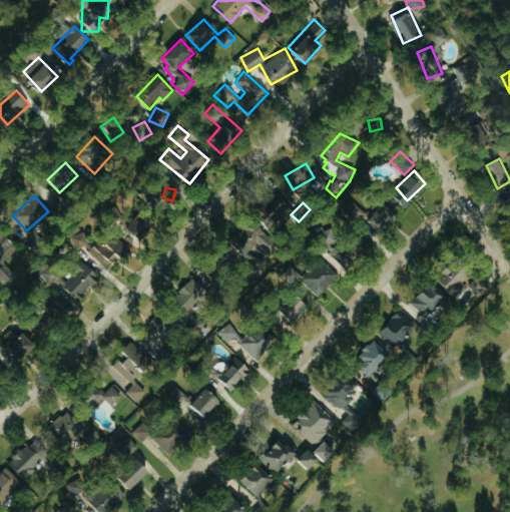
[(396,211),(379,202),(370,220),(387,229),(396,211)]
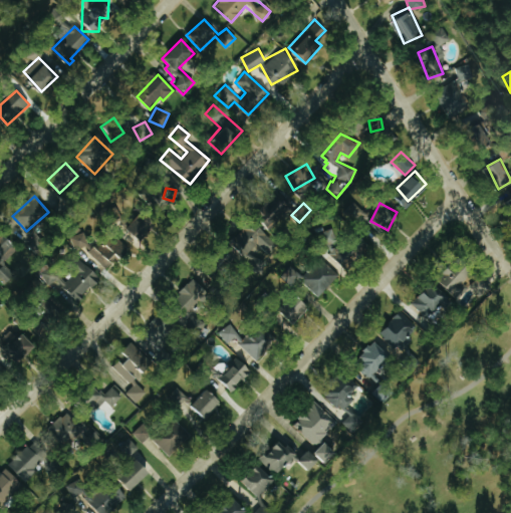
[(157,223),(142,210),(128,228),(142,240),(157,223)]
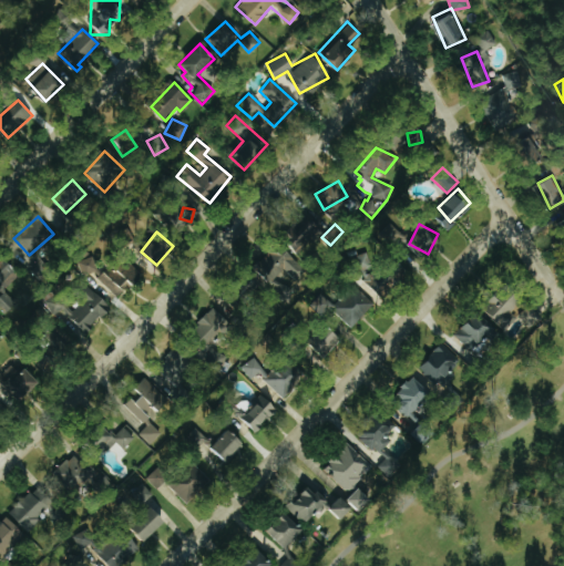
[(306,270),(277,242),(253,267),(269,284),(284,268),(296,280),(306,270)]
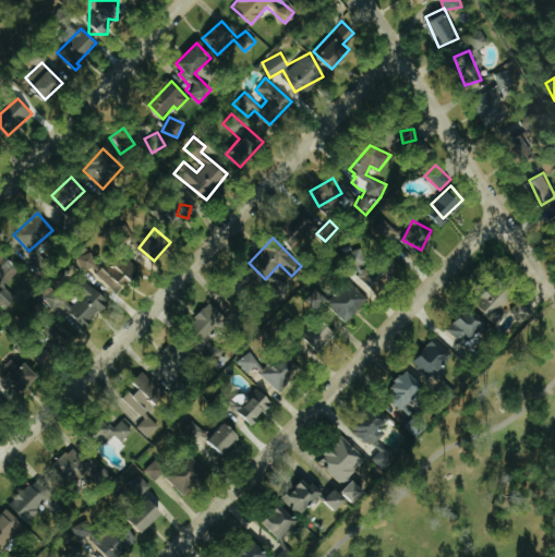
[(87,253),(75,261),(82,271),(94,264),(87,253)]
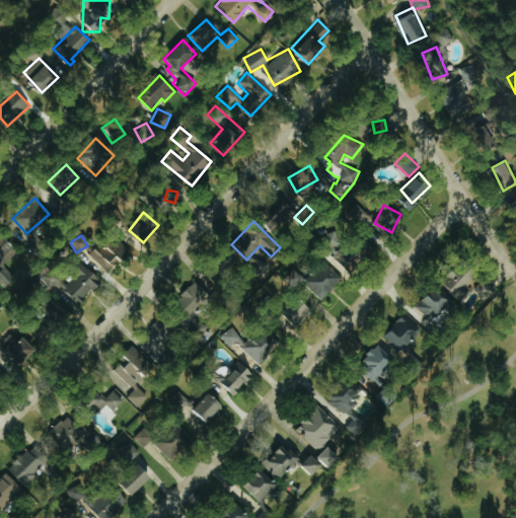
[(105,273),(128,252),(113,235),(90,255),(105,273)]
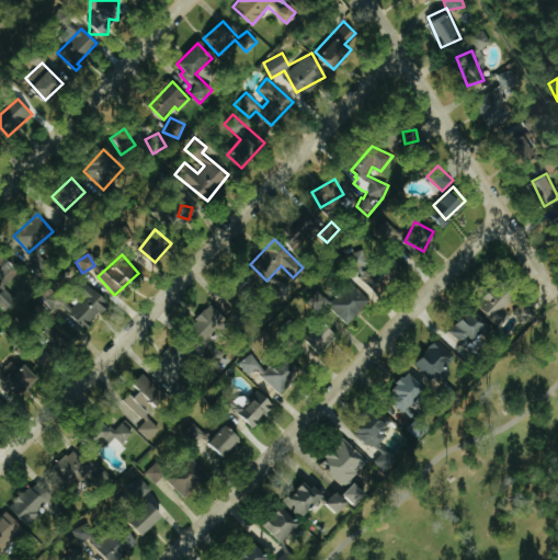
[(388,282),(369,263),(351,283),(368,300),(388,282)]
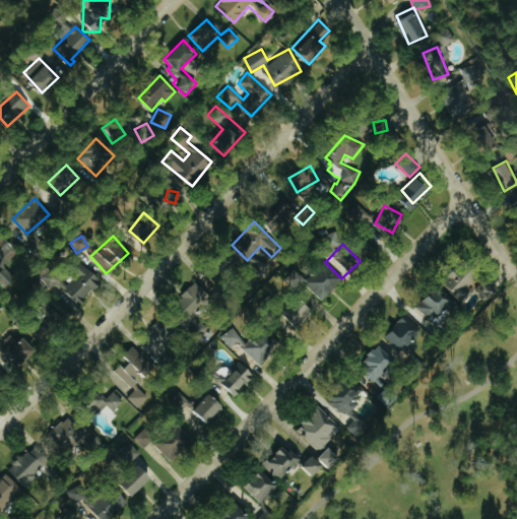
[(476,270),(457,261),(444,287),(464,297),(476,270)]
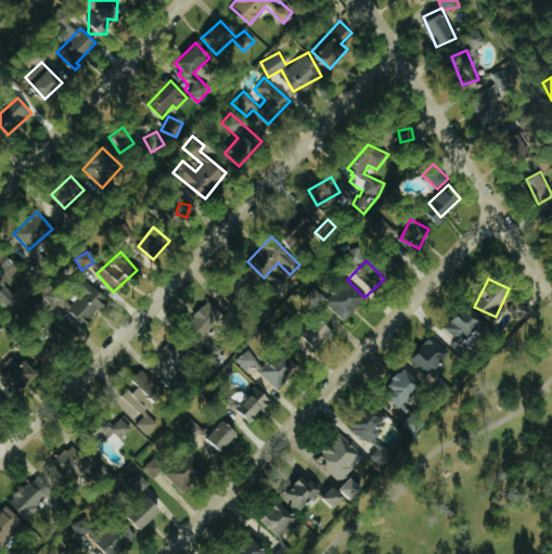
[(348,321),(363,295),(342,282),(332,298),(311,286),(305,296),(348,321)]
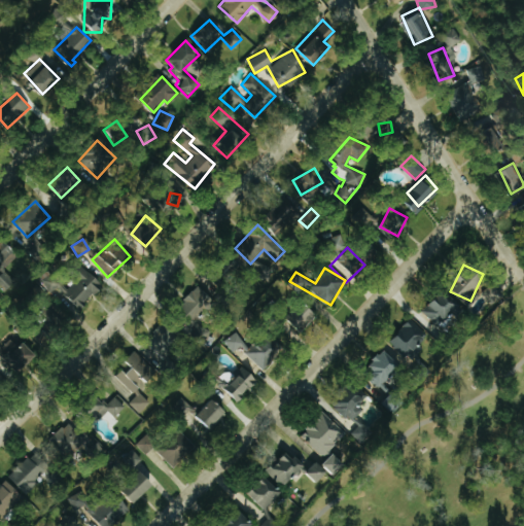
[(75,307),(102,289),(90,270),(62,287),(56,279),(47,284),(56,297),(66,291),(75,307)]
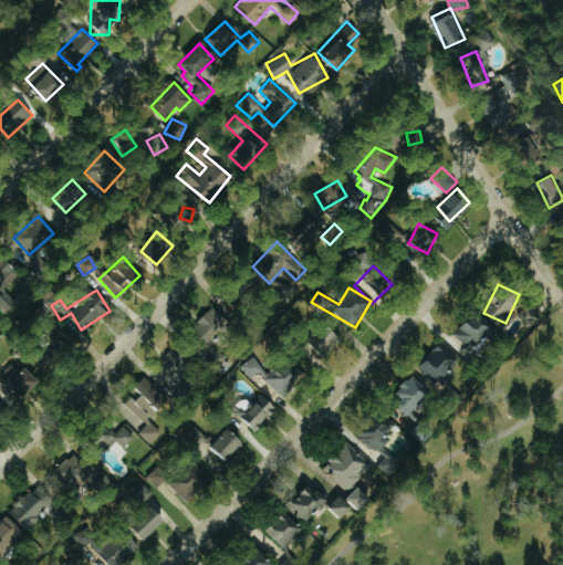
[(0,310),(2,312),(13,302),(3,291),(0,294),(0,310)]
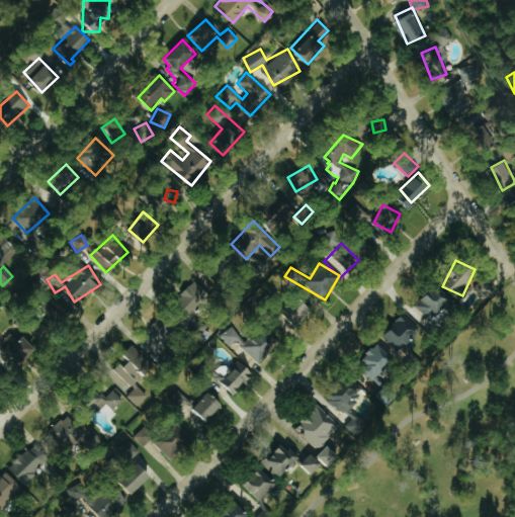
[(433,320),(451,304),(436,286),(418,304),(433,320)]
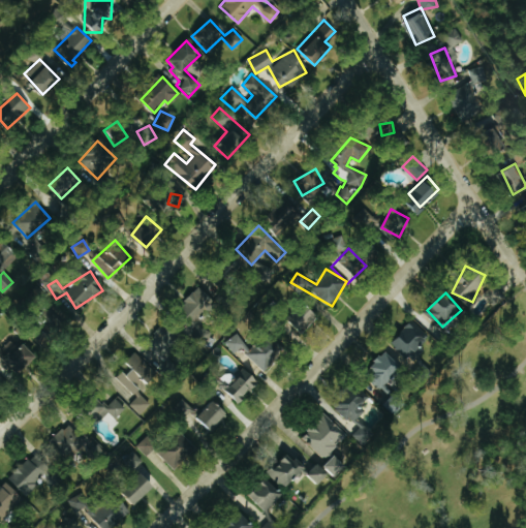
[(165,362),(184,336),(163,320),(151,337),(156,340),(148,351),(151,353),(146,360),(163,373),(169,365),(165,362)]
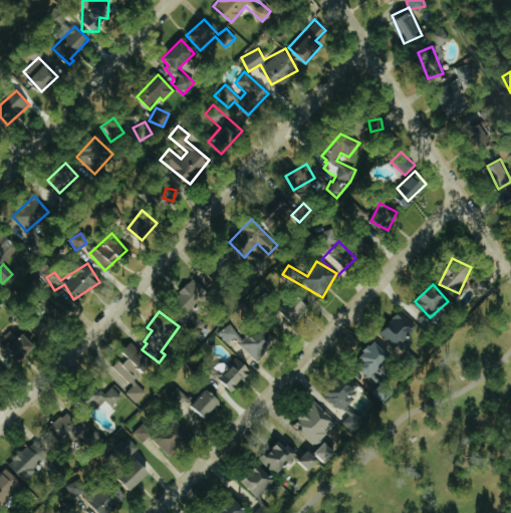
[(378,328),(391,347),(416,332),(403,313),(378,328)]
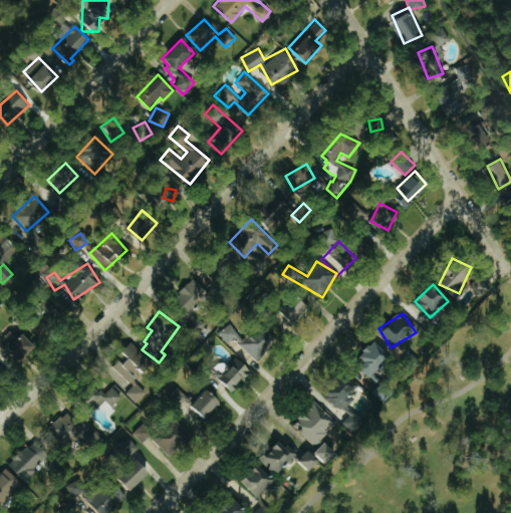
[(36,345),(23,332),(17,337),(9,330),(0,338),(0,344),(18,363),(36,345)]
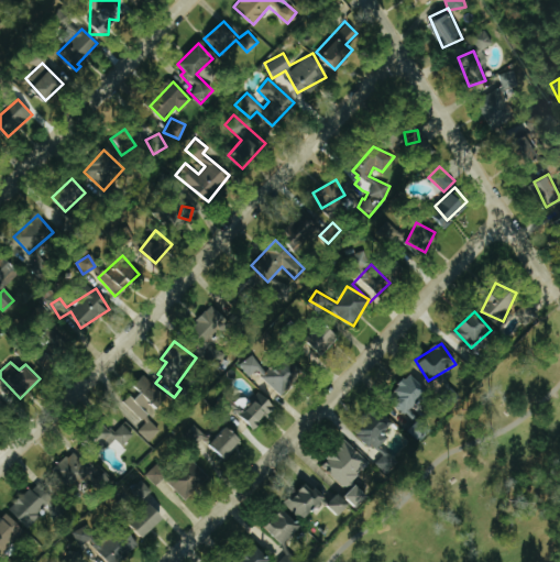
[(166,397),(143,374),(130,387),(134,390),(123,401),(144,422),(136,430),(147,441),(160,430),(146,417),(166,397)]
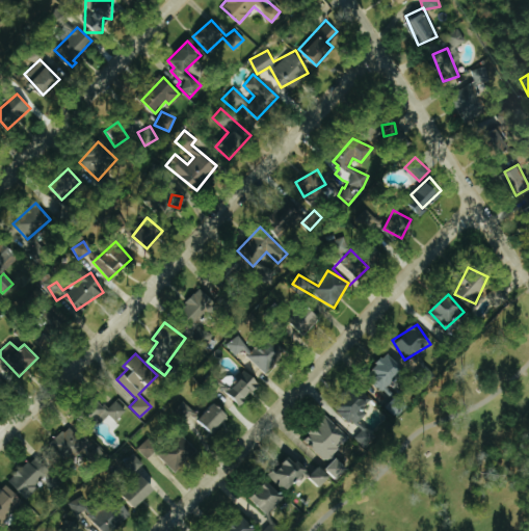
[(371,369),(377,374),(371,380),(382,392),(403,369),(386,353),(371,369)]
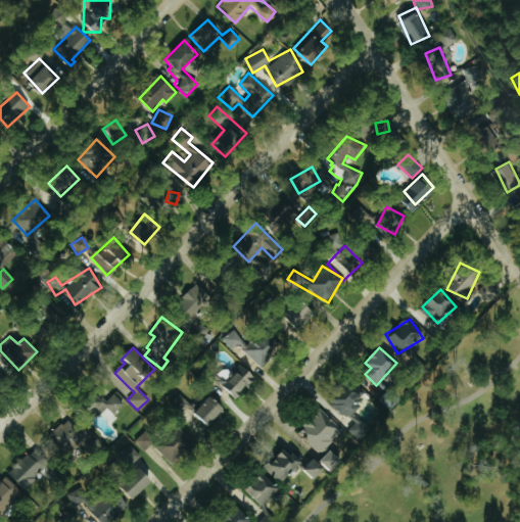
[(254,377),(240,364),(220,385),(234,398),(254,377)]
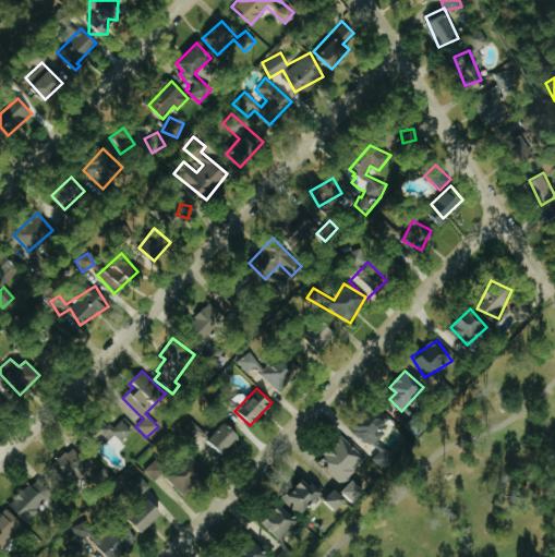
[(354,431),(377,451),(371,458),(382,469),(396,453),(374,433),(386,420),(374,409),(354,431)]
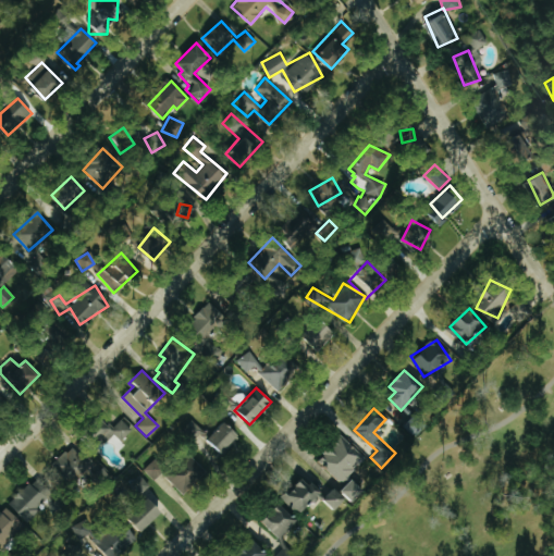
[(112,427),(109,423),(102,430),(110,437),(114,434),(120,441),(132,430),(121,419),(112,427)]
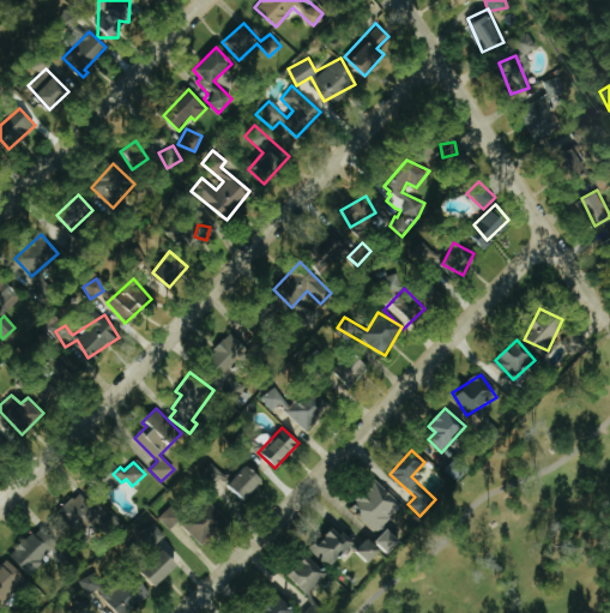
[(264,481),(248,463),(228,481),(211,462),(199,473),(213,490),(223,481),(241,500),(264,481)]
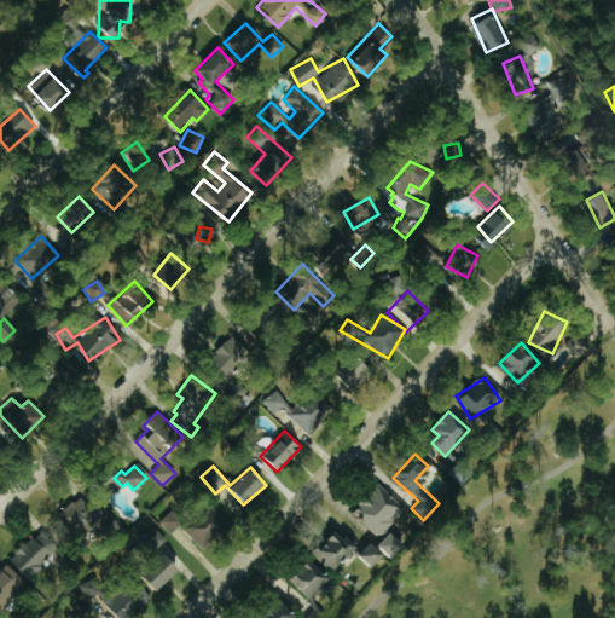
[(404,510),(378,485),(350,513),(379,542),(387,535),(383,531),(404,510)]
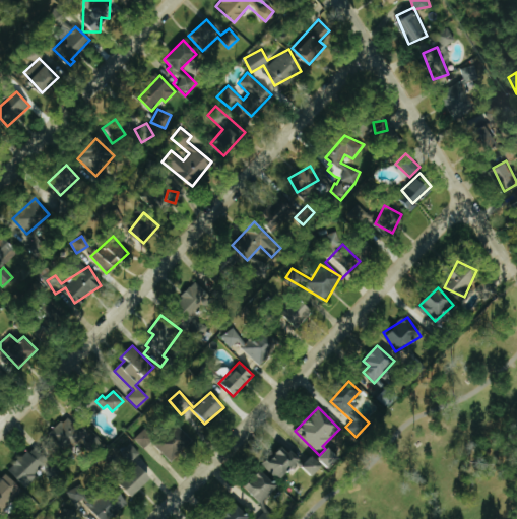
[(78,435),(71,417),(51,427),(61,450),(82,442),(87,455),(101,450),(91,429),(78,435)]
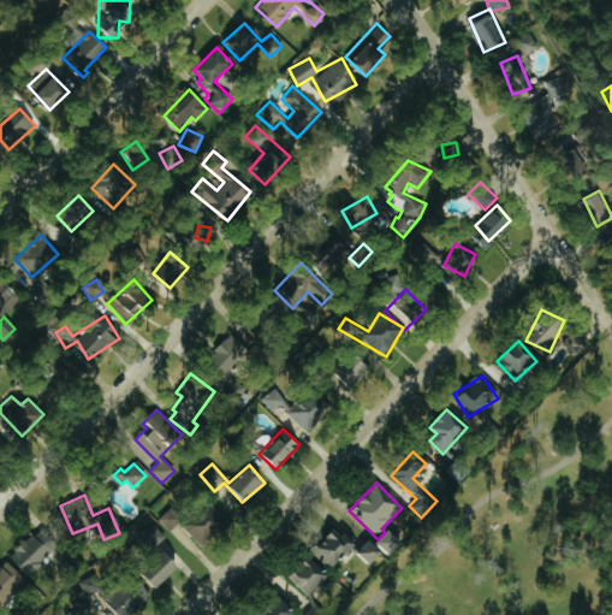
[(201,545),(226,521),(209,503),(184,528),(201,545)]
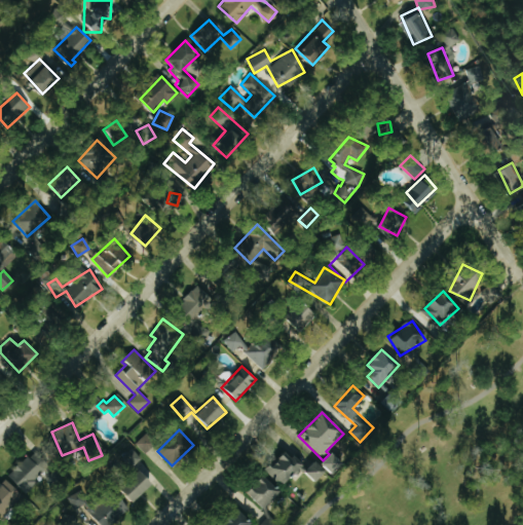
[(24,490),(49,463),(33,448),(7,475),(24,490)]
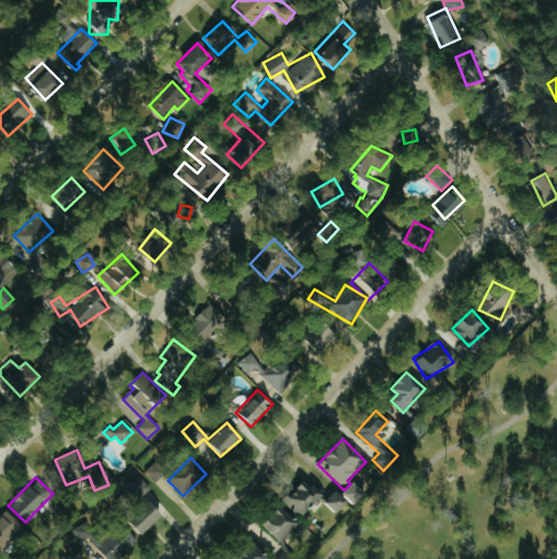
[(356,481),(341,496),(335,489),(325,498),(305,478),(283,501),(301,519),(320,500),(334,514),(348,500),(354,505),(367,492),(356,481)]
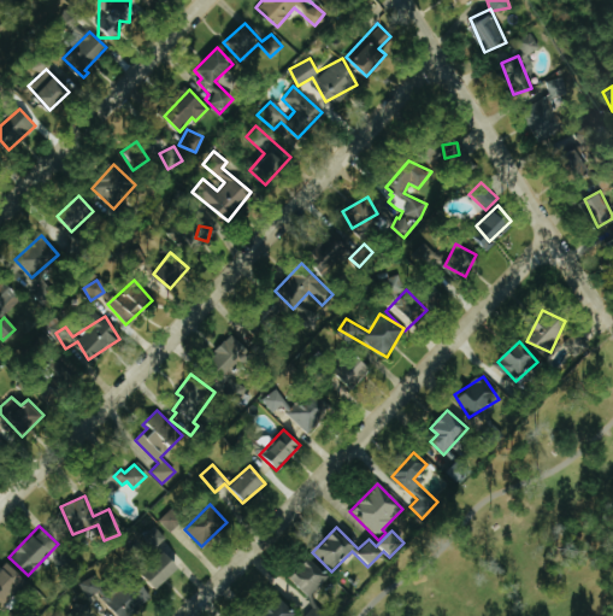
[(180,567),(164,550),(141,572),(158,588),(180,567)]
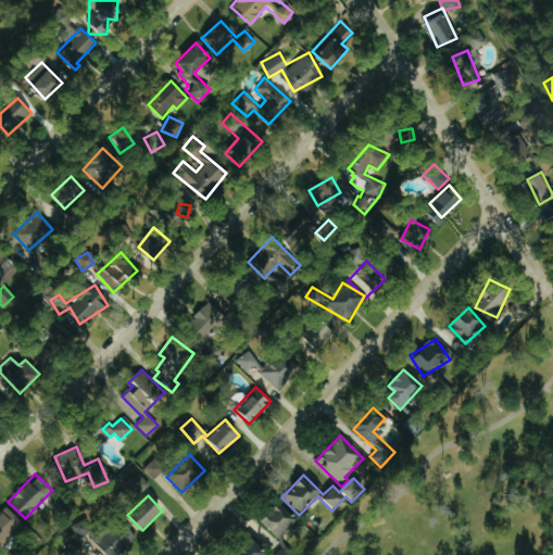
[(260,520),(279,538),(297,518),(277,501),(260,520)]
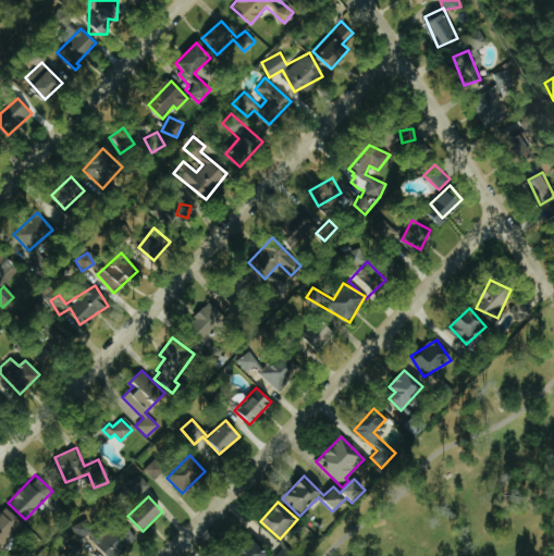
[(0,540),(5,544),(23,521),(2,505),(0,507),(0,540)]
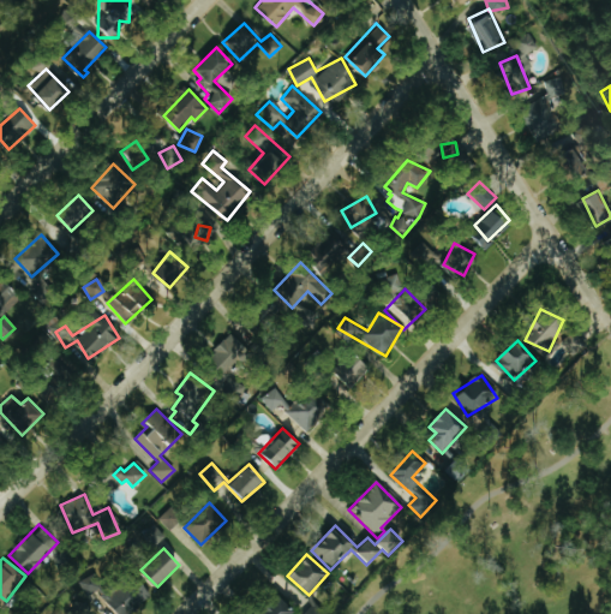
[(125,613),(144,603),(130,577),(105,591),(93,572),(77,582),(87,596),(99,589),(113,613),(125,613)]
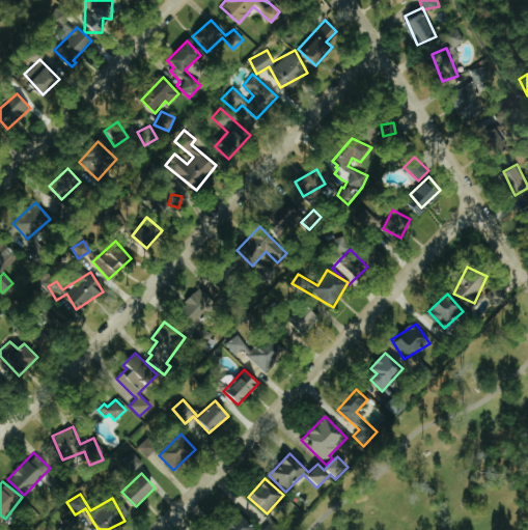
[(252,529),(255,528),(242,514),(225,529),(252,529)]
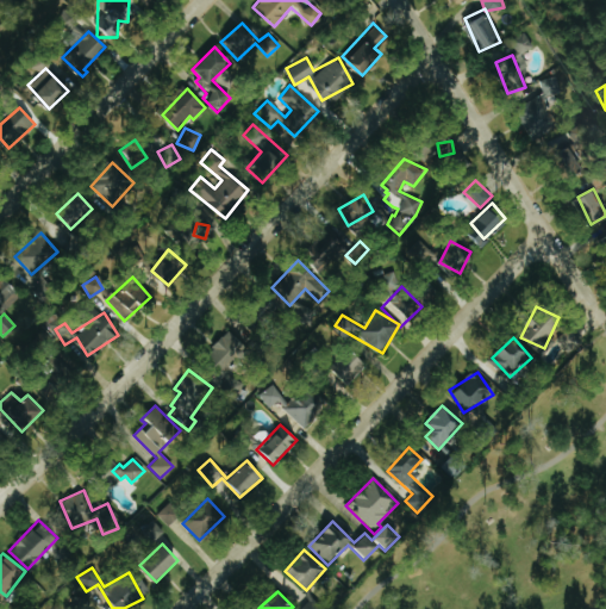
[(322,608),(312,597),(300,607),(301,608),(322,608)]
